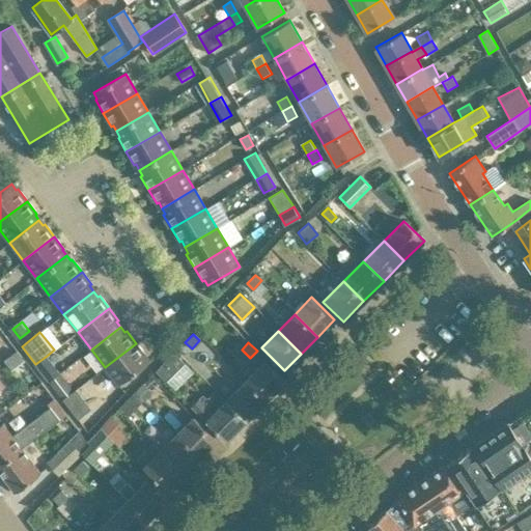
[(144,357),(145,356),(136,343),(105,367),(118,386),(148,363),(144,357)]
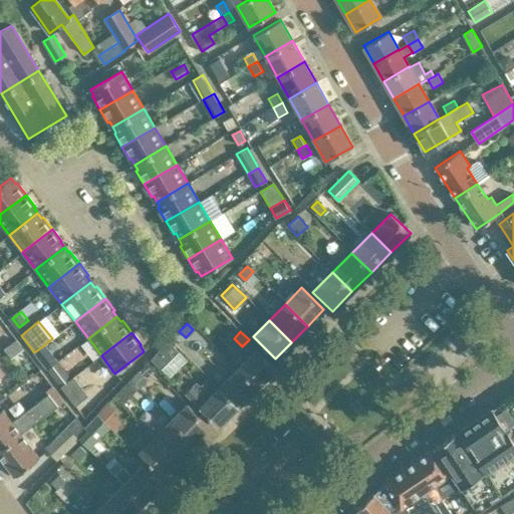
[(24,349),(17,338),(4,349),(11,359),(24,349)]
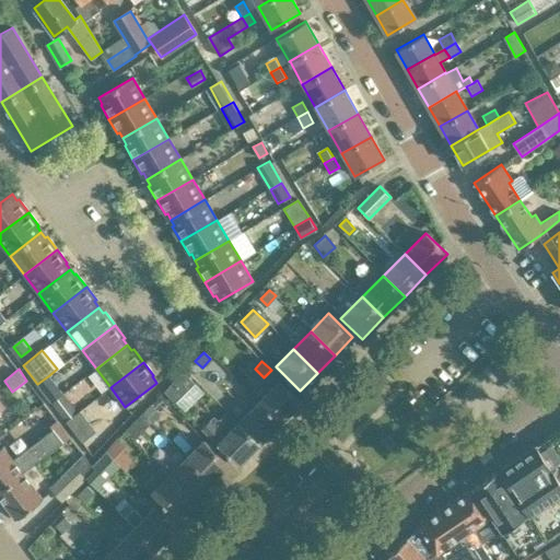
[(191,378),(185,370),(164,392),(172,399),(191,378)]
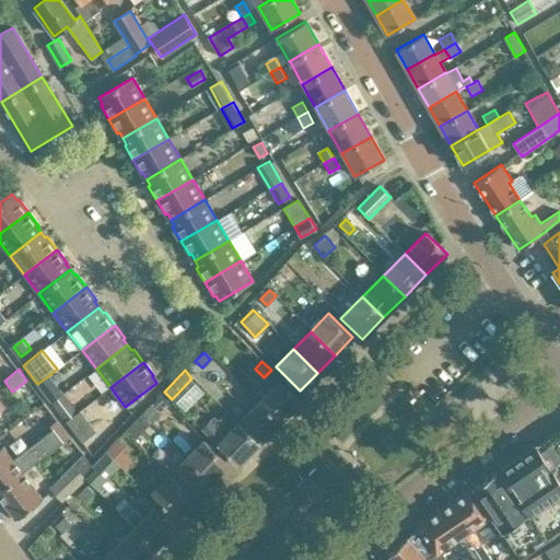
[(49,375),(47,377),(38,385),(53,404),(65,395),(49,375)]
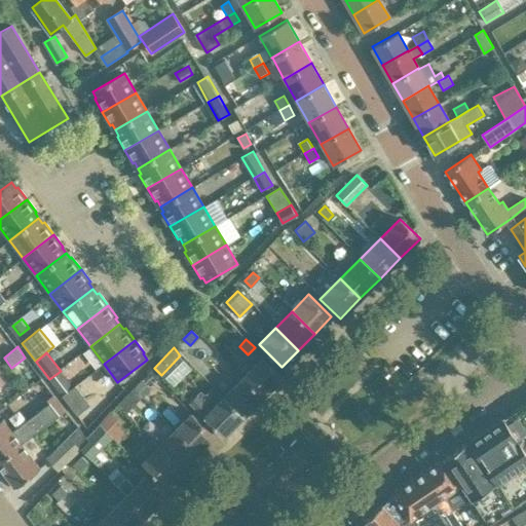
[(263,357),(243,376),(263,396),(283,376),(263,357)]
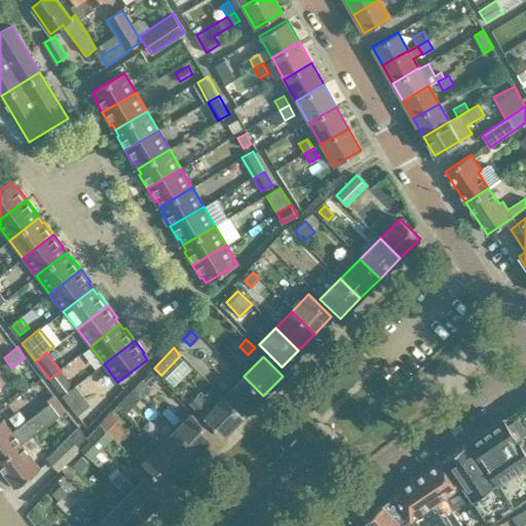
[(73,387),(61,371),(49,379),(62,396),(73,387)]
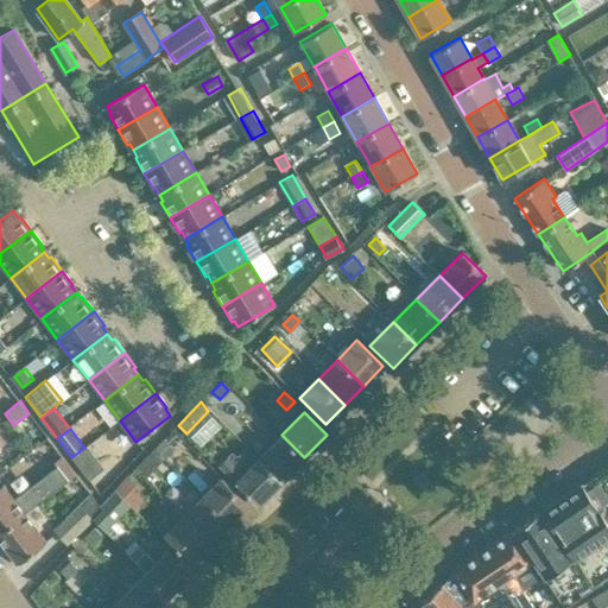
[(282,480),(304,457),(282,435),(259,457),(282,480)]
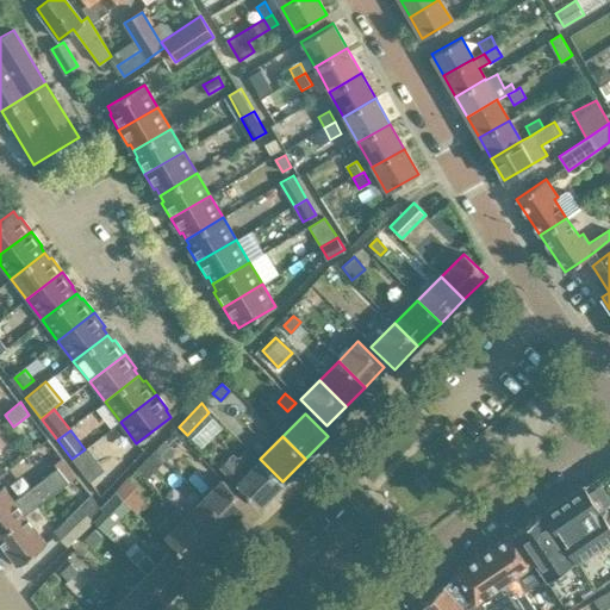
[(85,449),(72,459),(89,483),(105,471),(87,448),(85,449)]
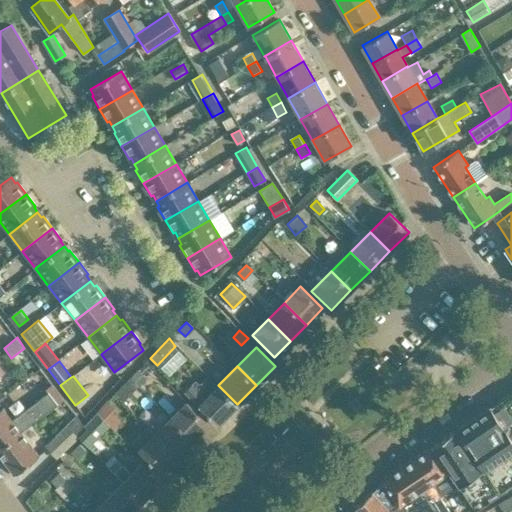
[(217,425),(237,404),(218,385),(217,386),(208,377),(201,385),(196,380),(184,392),(217,425)]
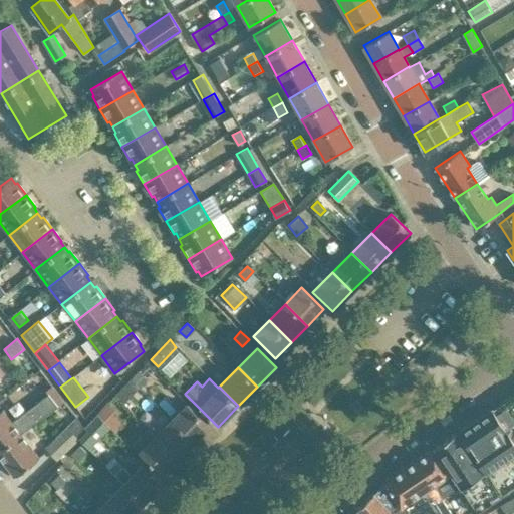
[(48,395),(12,423),(3,410),(0,412),(0,449),(21,434),(64,402),(52,387),(45,392),(48,395)]
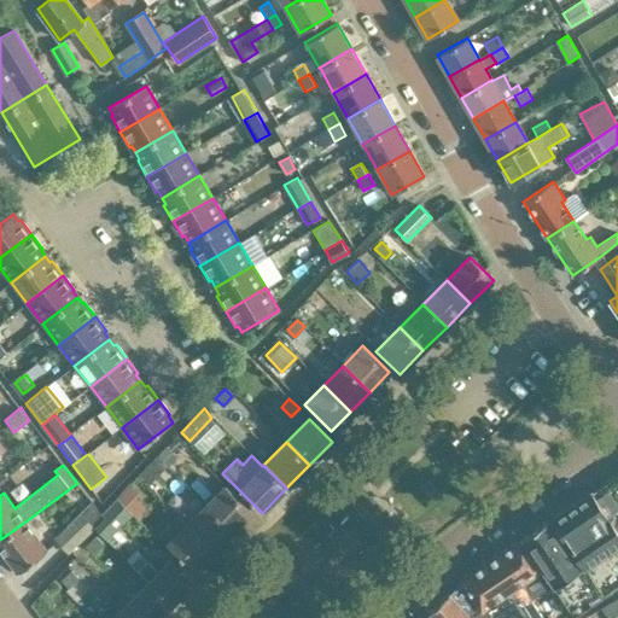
[(617,473),(592,491),(617,530),(617,473)]
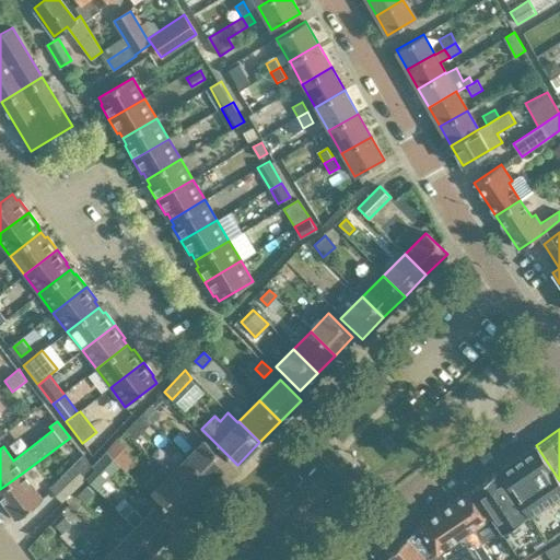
[(118,439),(105,453),(119,466),(126,473),(136,461),(124,452),(127,448),(118,439)]
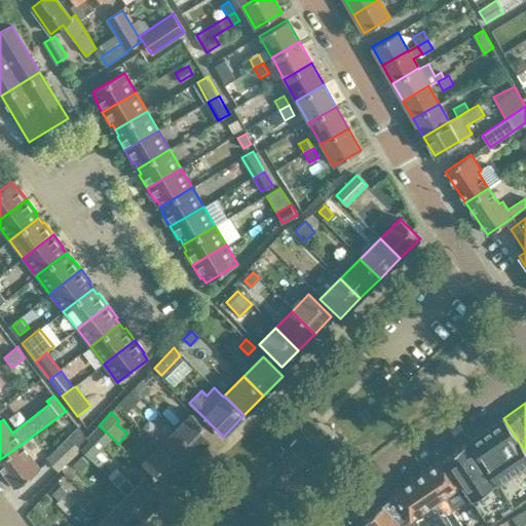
[(191,412),(175,428),(198,452),(215,435),(191,412)]
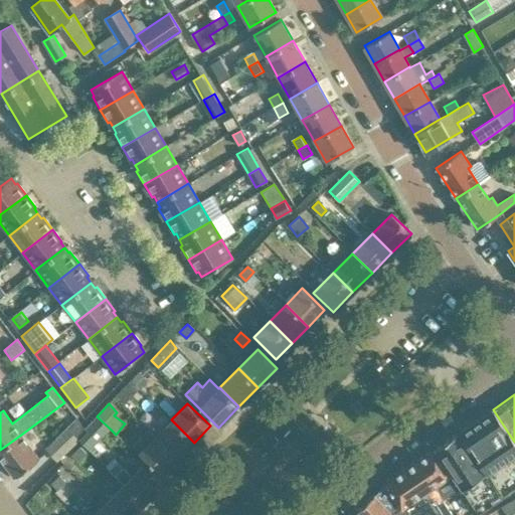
[(514,489),(514,442),(493,409),(458,433),(503,498),(514,489)]
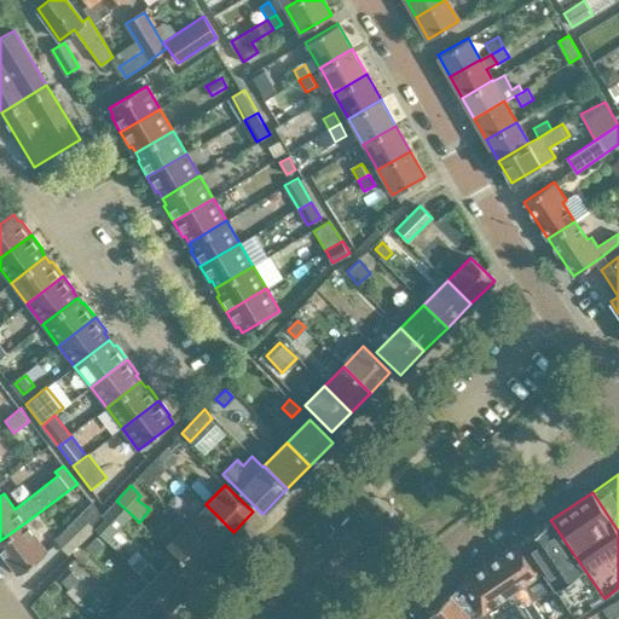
[(106,542),(125,521),(132,515),(116,501),(102,516),(103,518),(92,528),(106,542)]
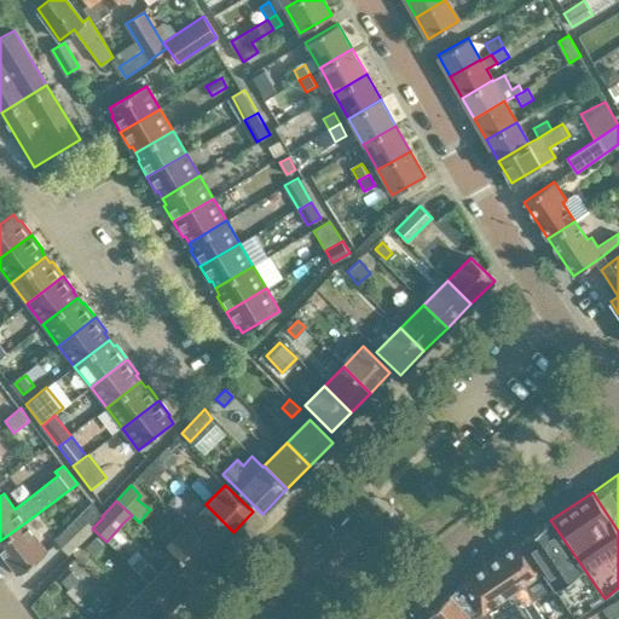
[(214,551),(233,532),(206,504),(186,525),(214,551)]
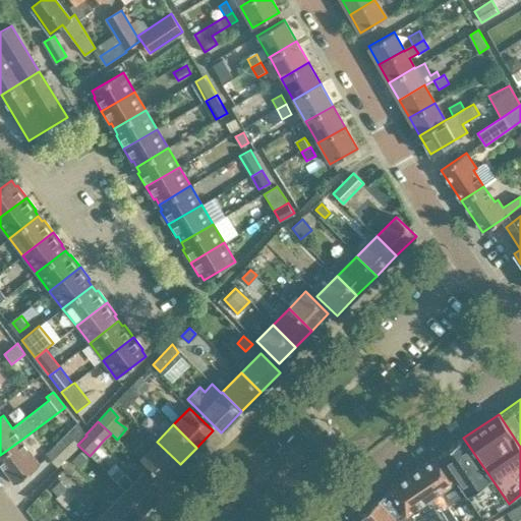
[(58,465),(60,463),(77,445),(87,436),(85,435),(76,426),(48,456),(58,465)]
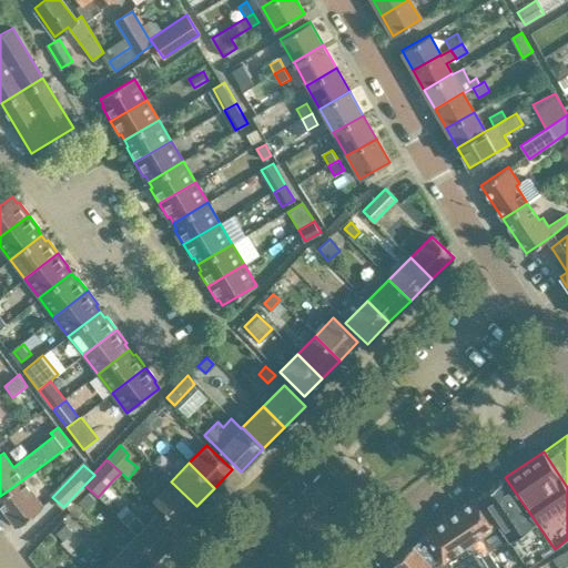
[(196,506),(171,482),(163,474),(146,493),(153,499),(178,524),(196,506)]
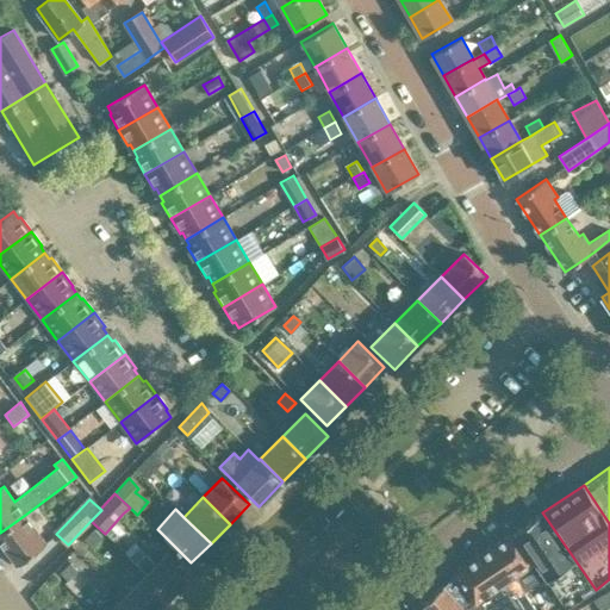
[(596,590),(542,512),(542,511),(514,531),(535,562),(545,577),(566,609),(596,590)]
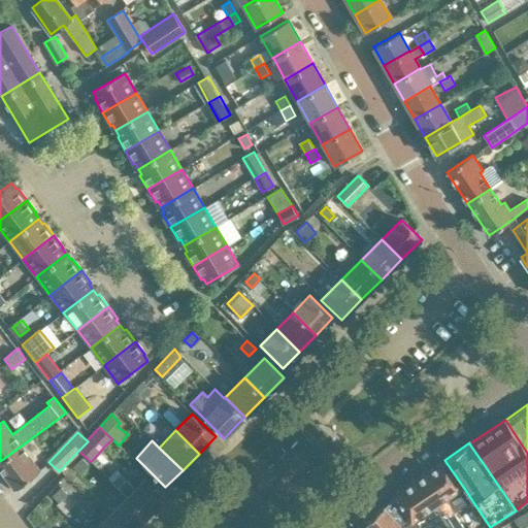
[(40,470),(22,446),(0,461),(0,468),(15,490),(40,470)]
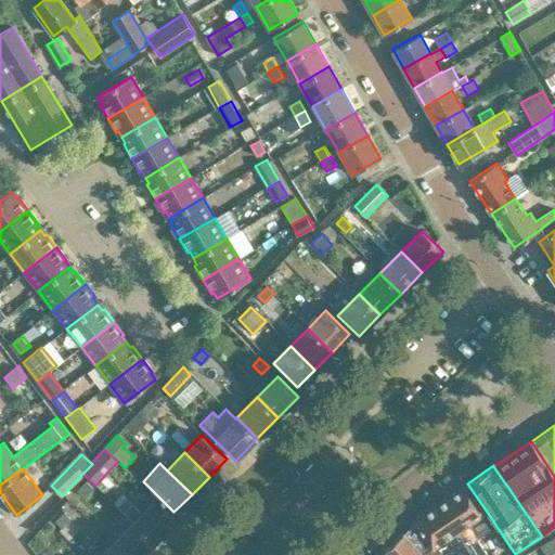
[(87,481),(78,490),(84,497),(92,488),(87,481)]
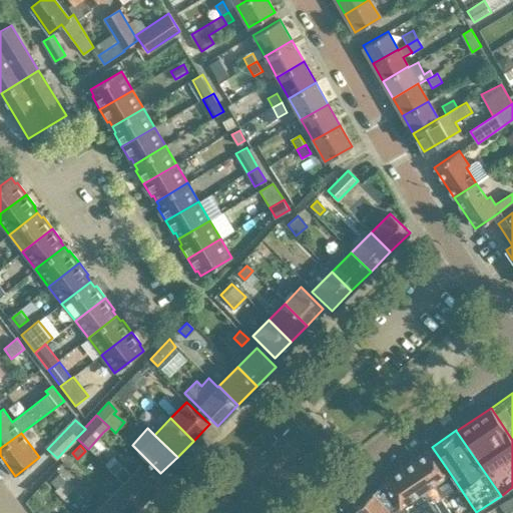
[(450,512),(440,497),(458,485),(450,473),(432,447),(407,465),(406,464),(382,481),(384,483),(373,493),(391,512),(450,512)]
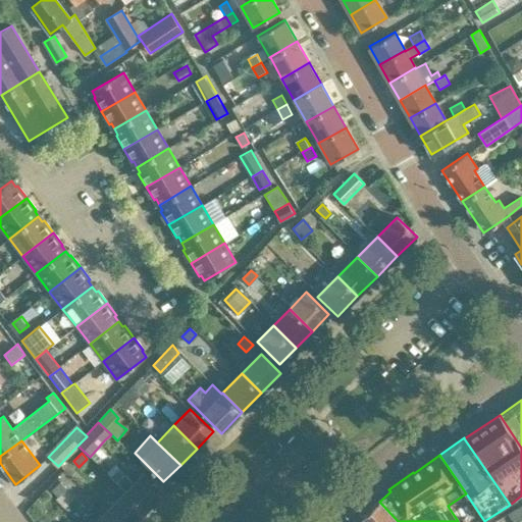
[(110,476),(125,491),(145,511),(165,490),(146,471),(135,482),(119,467),(110,476)]
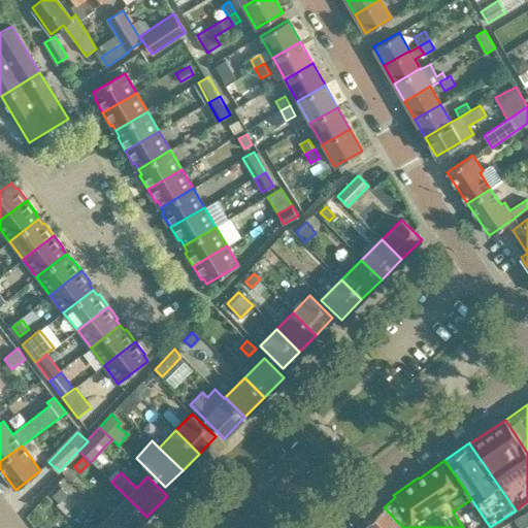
[(61,487),(53,495),(59,501),(67,493),(61,487)]
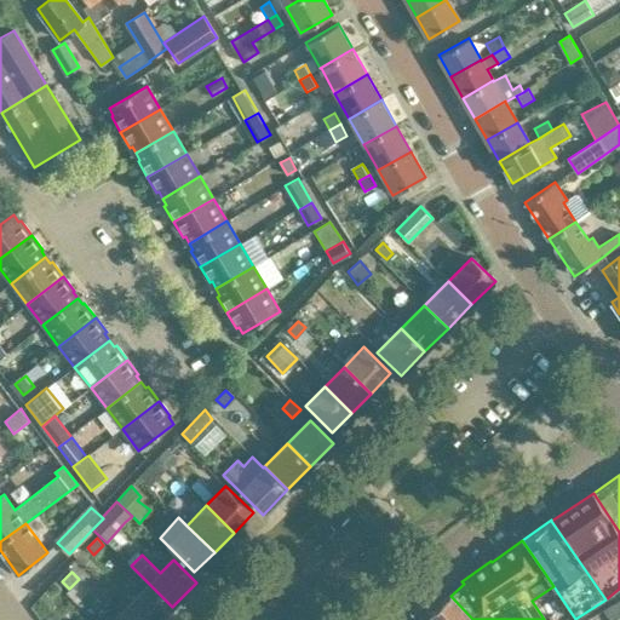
[(138,619),(159,619),(172,607),(149,584),(126,608),(138,619)]
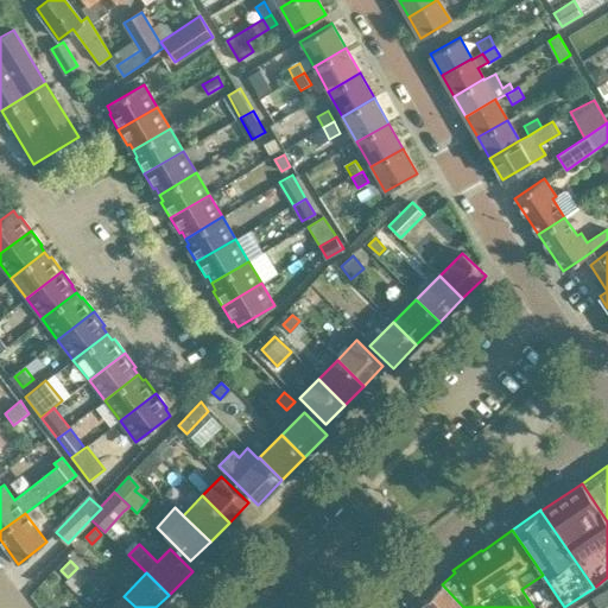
[(463,607),(442,584),(442,583),(419,603),(423,607),(463,607)]
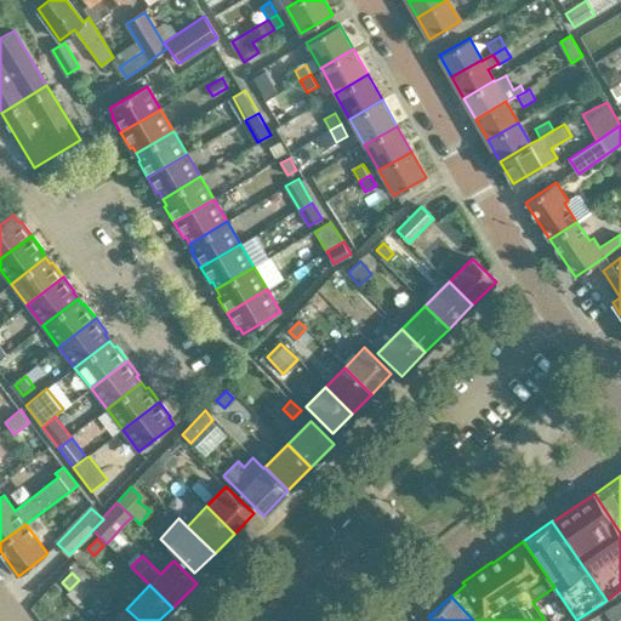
[(620,611),(616,604),(605,611),(610,620),(613,620),(620,616),(620,611)]
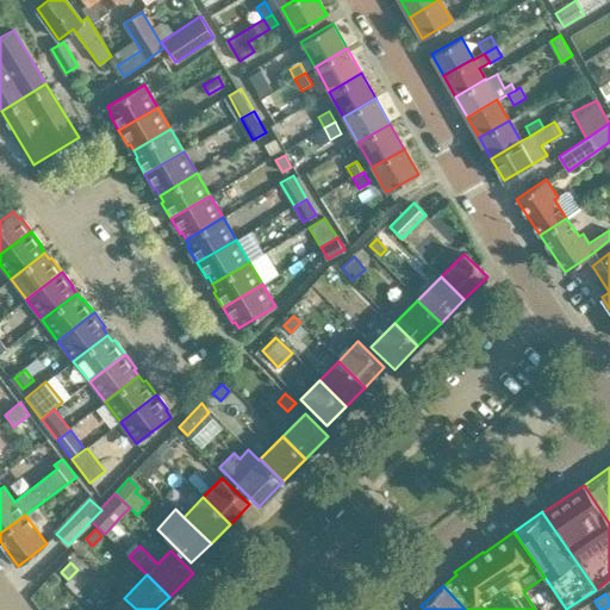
[(136,609),(124,598),(111,609),(136,609)]
